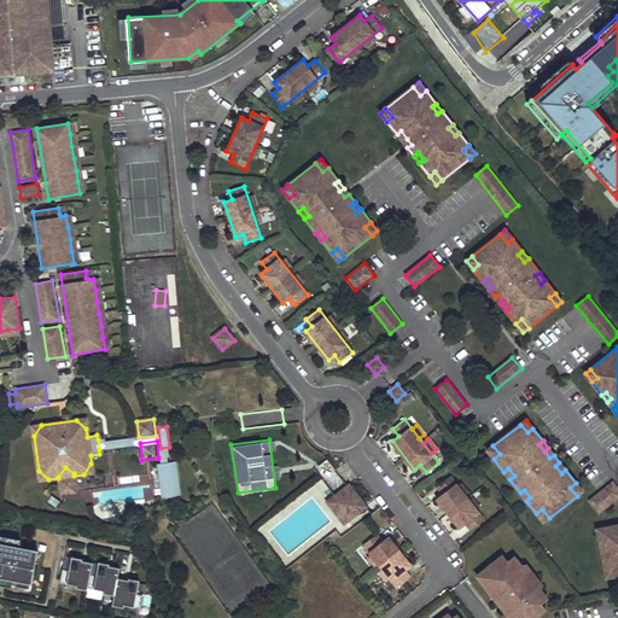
[(500,454),(493,445),(487,450),(494,459),(500,454)]
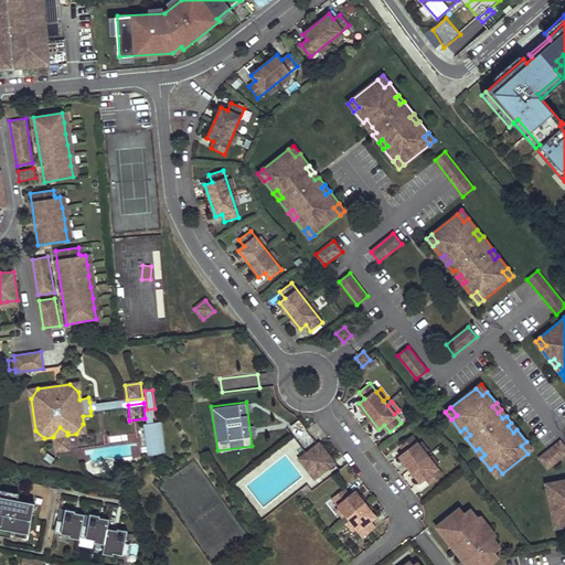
[(164,452),(160,423),(145,425),(148,455),(164,452)]
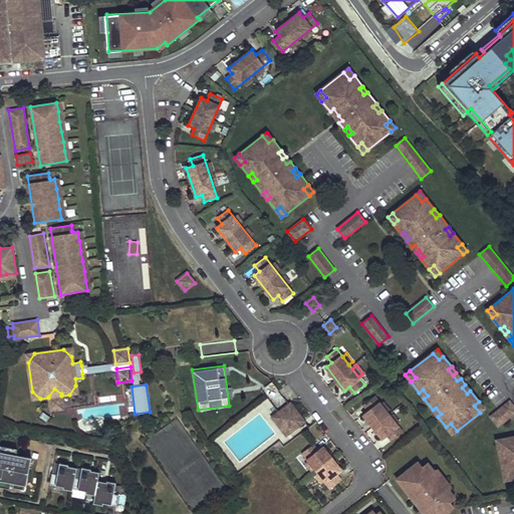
[(470,391),(465,384),(462,388),(467,394),(470,391)]
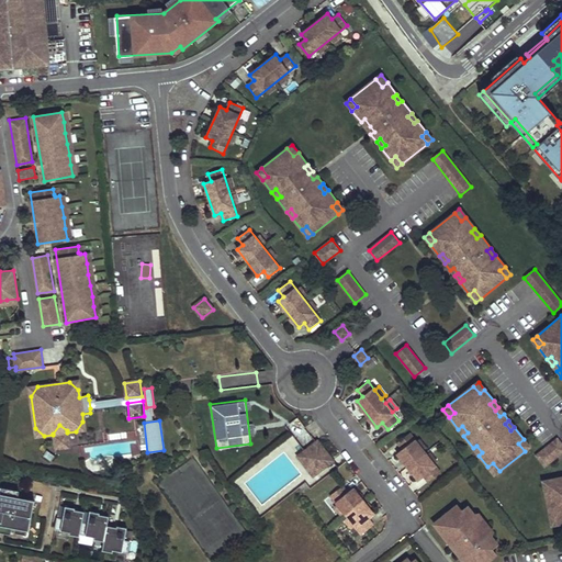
[(55,450),(69,448),(67,433),(67,430),(59,425),(53,434),(53,435),(55,450)]
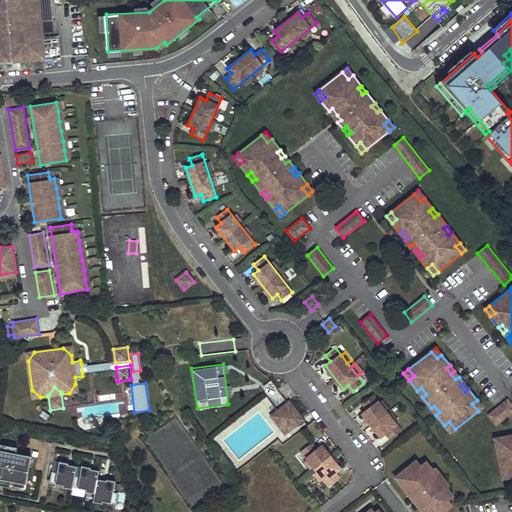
[(426,394),(421,388),(417,391),(422,397),(426,394)]
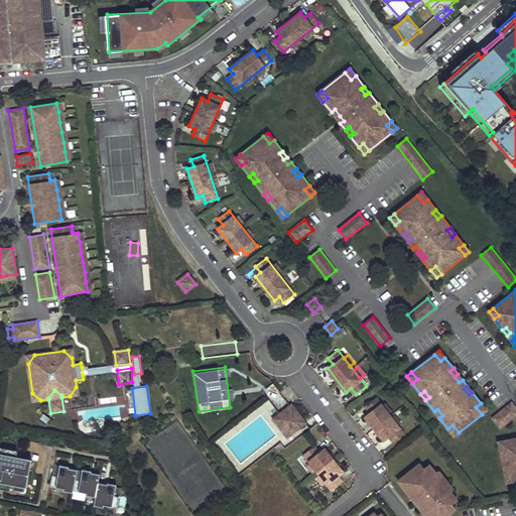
[(33,401),(40,400),(32,393),(33,401)]
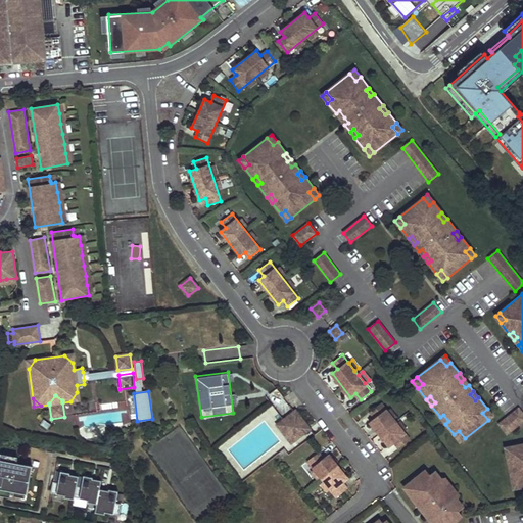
[(409,439),(380,402),(370,411),(375,417),(370,421),(388,445),(393,441),(398,447),(409,439)]
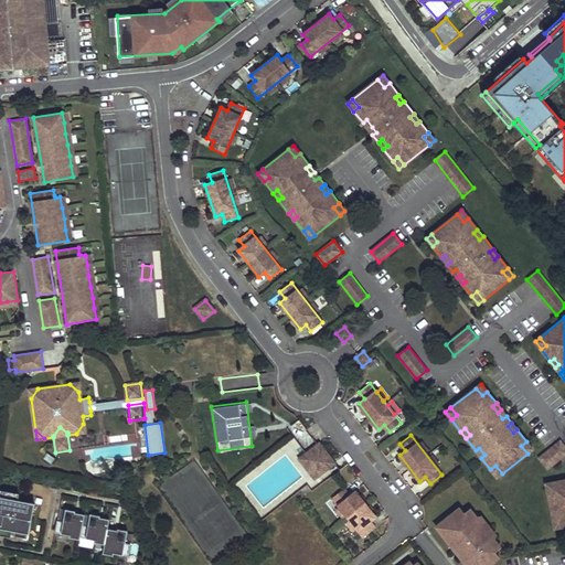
[(422,440),(417,444),(425,452),(428,449),(422,440)]
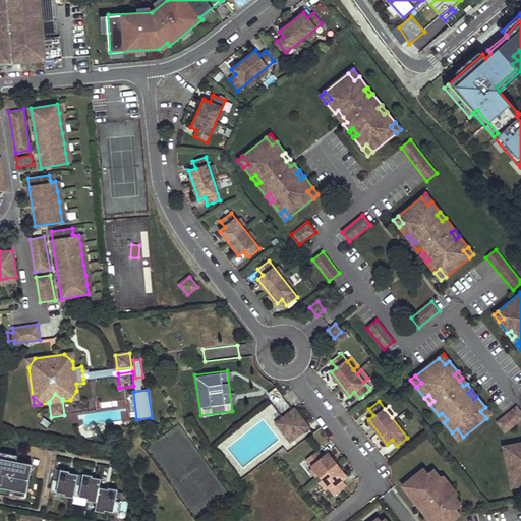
[(490,414),(485,407),(480,411),(486,418),(490,414)]
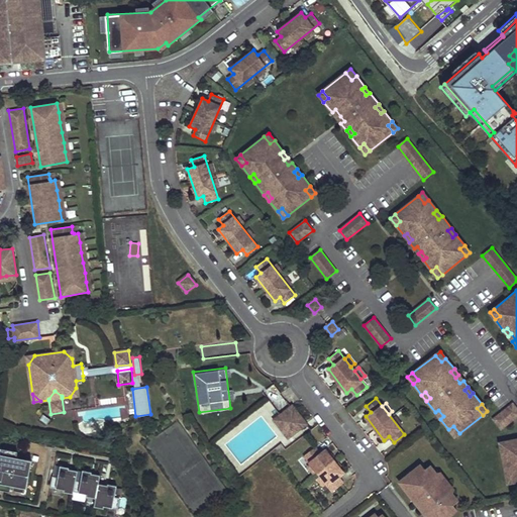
[(516,416),(516,409),(513,404),(493,419),(501,429),(516,416)]
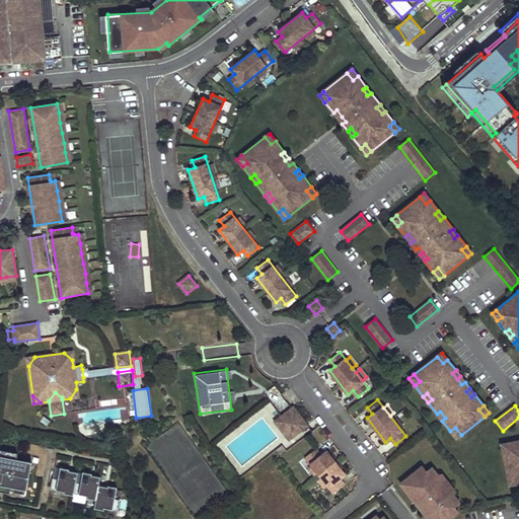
[(273,406),(267,412),(274,420),(280,415),(273,406)]
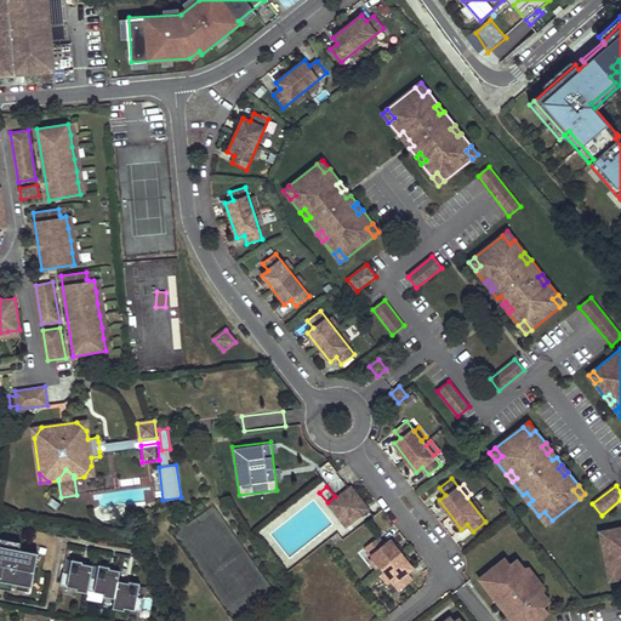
[(368,510),(351,488),(329,505),(346,525),(368,510)]
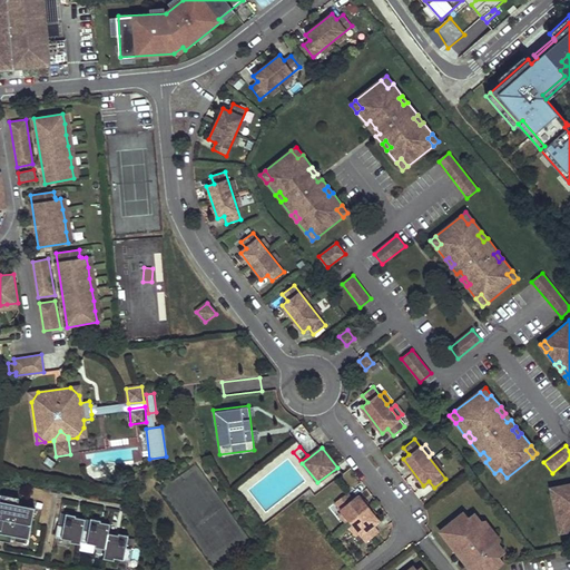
[(436,459),(432,461),(439,470),(443,467),(436,459)]
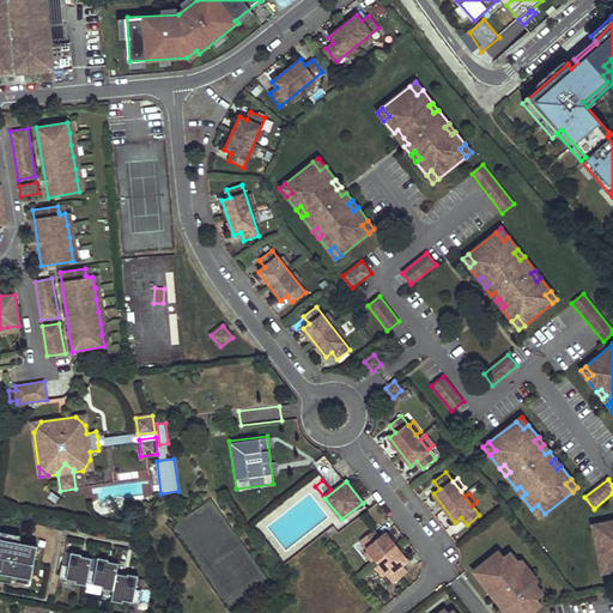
[(545,514),(538,505),(532,509),(539,517),(545,514)]
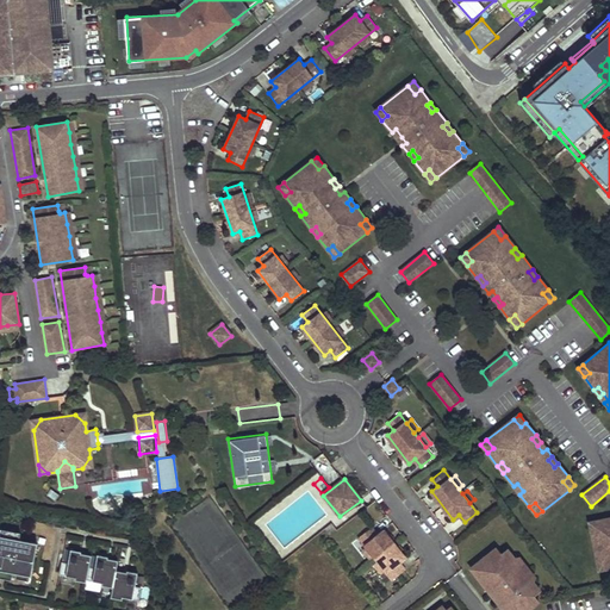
[(609,518),(599,521),(601,528),(591,529),(597,564),(608,561),(609,568),(609,567),(609,518)]
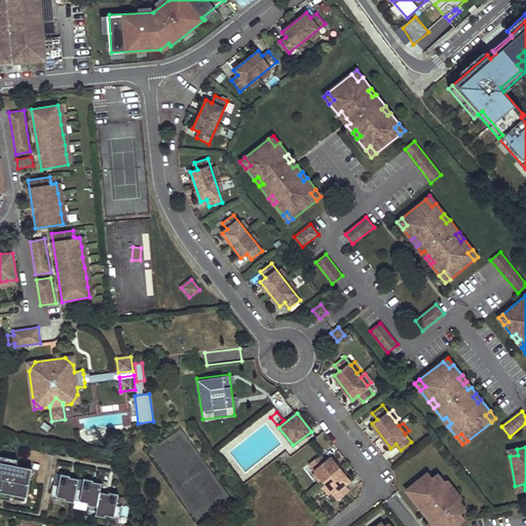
[(349,481),(331,456),(325,460),(321,454),(310,462),(316,471),(323,479),(339,499),(349,491),(344,485),(349,481)]
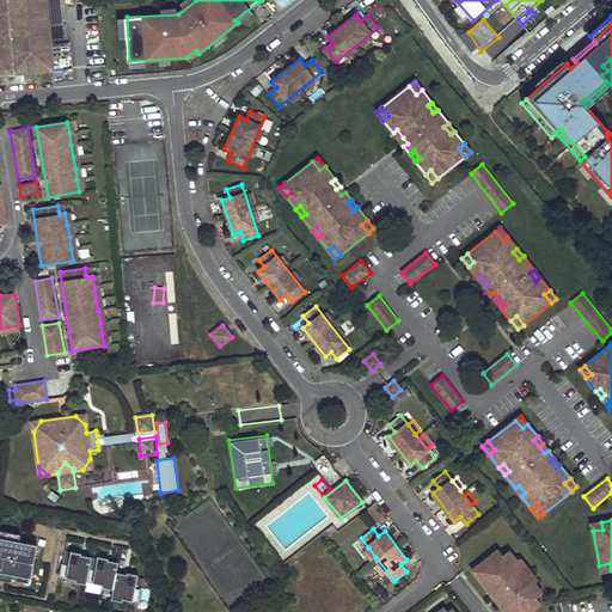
[(0,580),(30,586),(38,545),(32,544),(19,543),(20,540),(0,534),(0,580)]
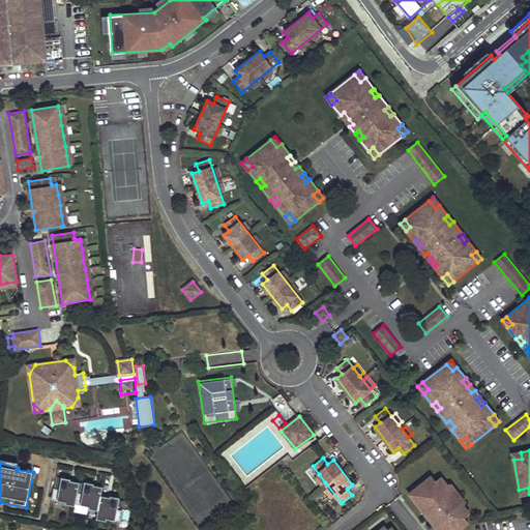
[(59,490),(54,488),(52,500),(66,502),(66,504),(75,506),(75,504),(89,506),(89,508),(99,510),(97,519),(107,521),(107,519),(121,522),(124,504),(119,503),(121,491),(112,490),(112,491),(102,489),(105,480),(95,479),(96,477),(87,475),(84,487),(79,486),(81,476),(72,474),(72,473),(63,471),(59,490)]
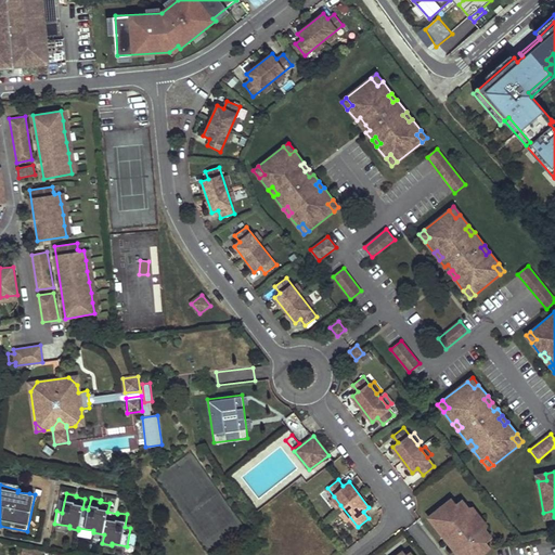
[(340,505),(334,497),(330,500),(336,507),(340,505)]
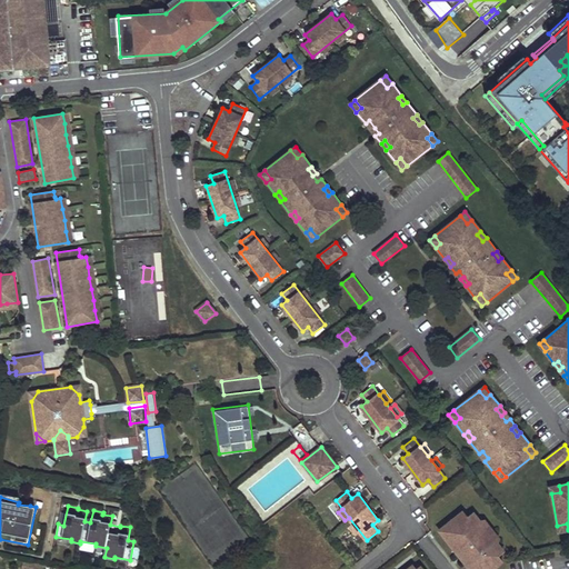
[(467,517),(462,511),(458,515),(462,520),(467,517)]
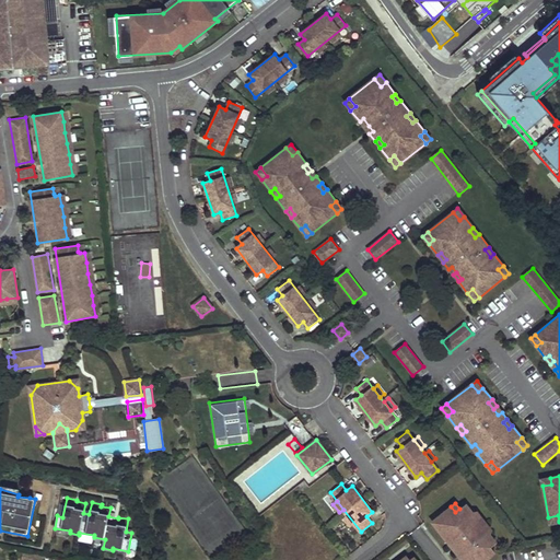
[(451,506),(434,520),(439,526),(436,528),(447,543),(464,529),(470,538),(454,550),(462,559),(485,559),(489,557),(485,550),(490,547),(496,543),(489,534),(473,513),(466,504),(459,509),(455,512),(451,506)]
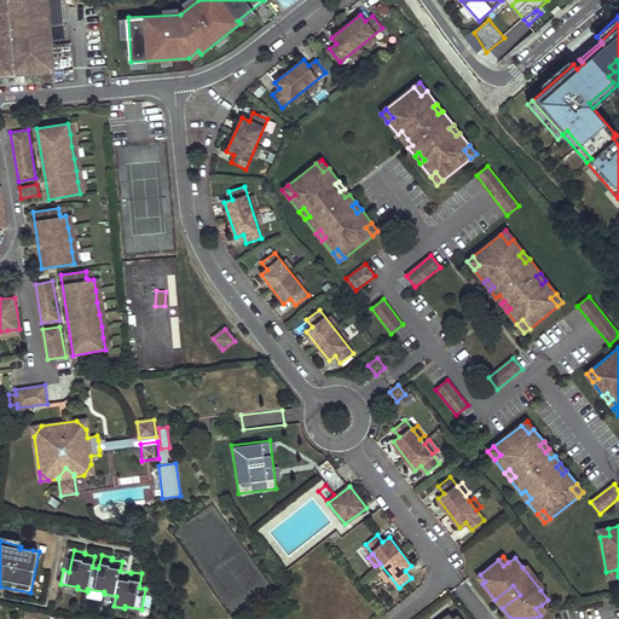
[(528,566),(522,567),(541,590),(543,585),(528,566)]
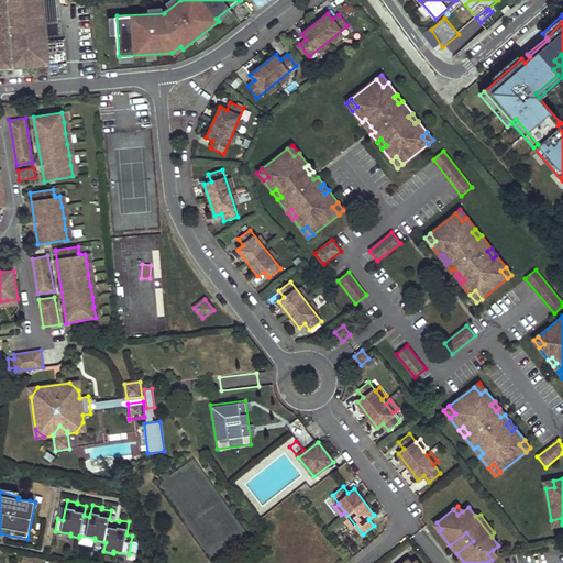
[(356,526),(349,517),(345,520),(352,529),(356,526)]
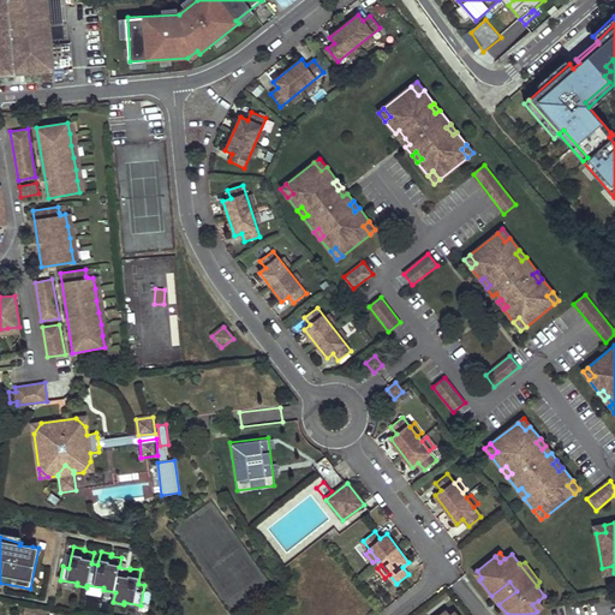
[(499,604),(517,591),(509,581),(491,596),(499,604)]
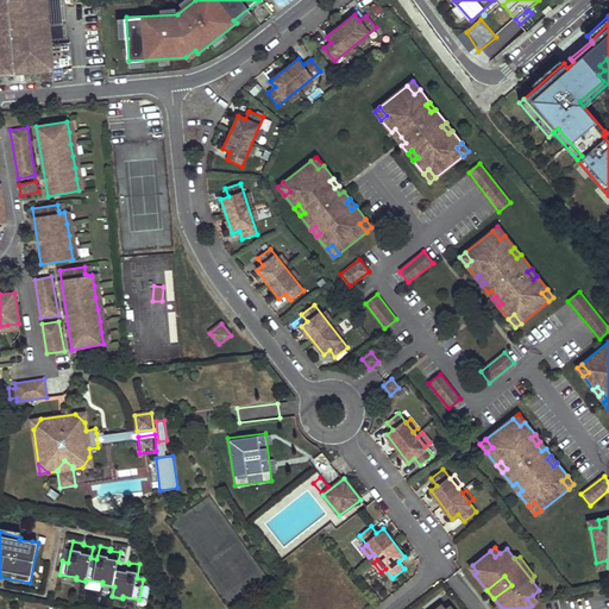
[(538,601),(533,595),(527,598),(532,606),(538,601)]
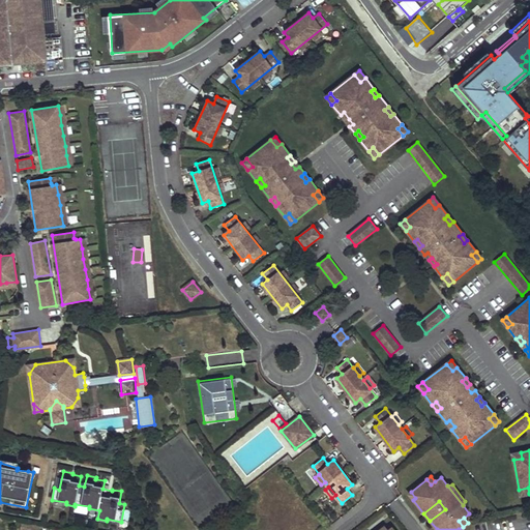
[(39,524),(21,521),(19,529),(22,529),(43,529),(45,525),(39,524)]
